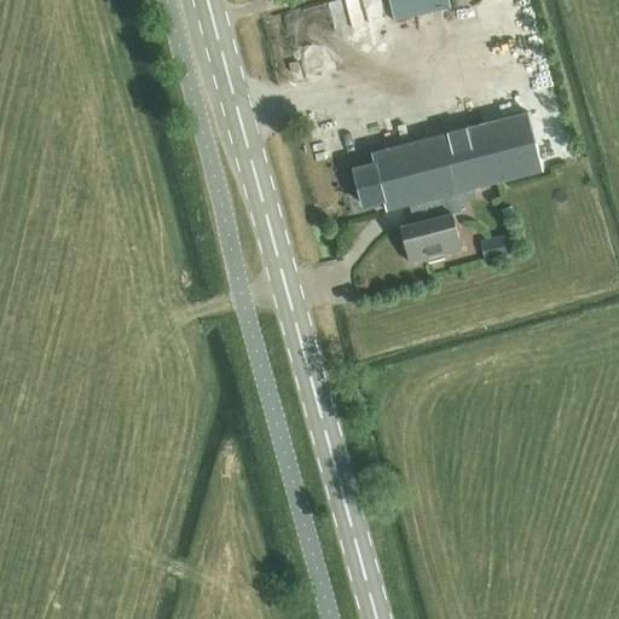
[(451,0),(389,0),(398,28),(456,11),(451,0)]
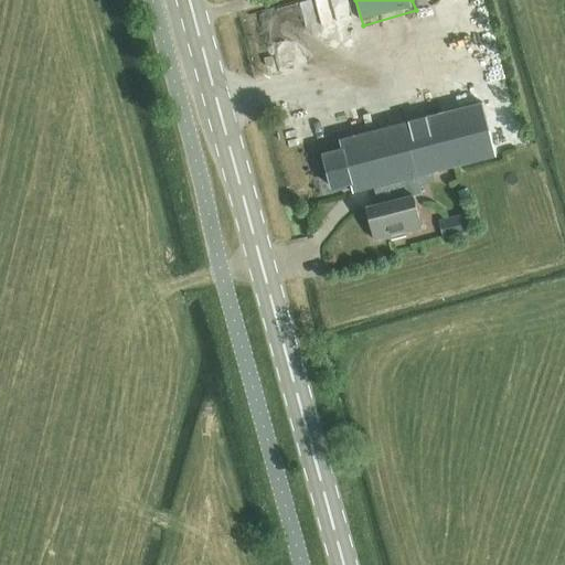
[(465,49),(466,59),(489,55),(488,45),(465,49)]
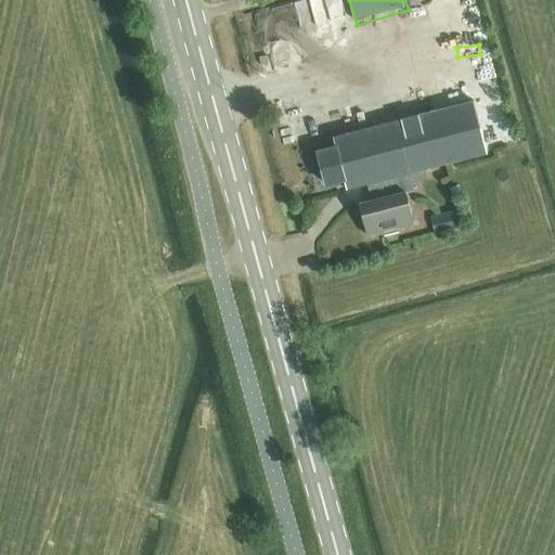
[(344,179),(346,188),(366,182),(371,199),(358,203),(365,234),(383,231),(384,234),(397,231),(396,227),(413,222),(404,191),(400,175),(487,153),(474,101),(430,112),(333,137),(334,143),(313,149),(318,169),(321,168),(325,184),(344,179)]
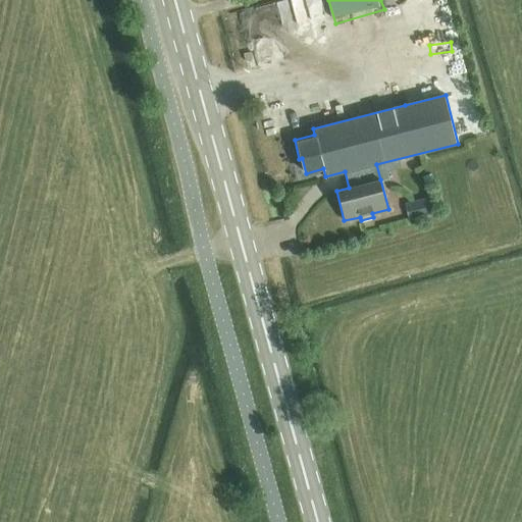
[(405,204),(408,219),(432,214),(428,198),(405,204)]
